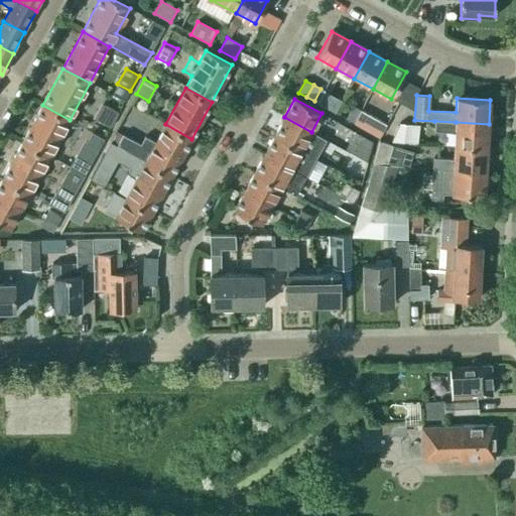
[(42,105),(32,123),(22,142),(49,156),(70,120),(42,105)]
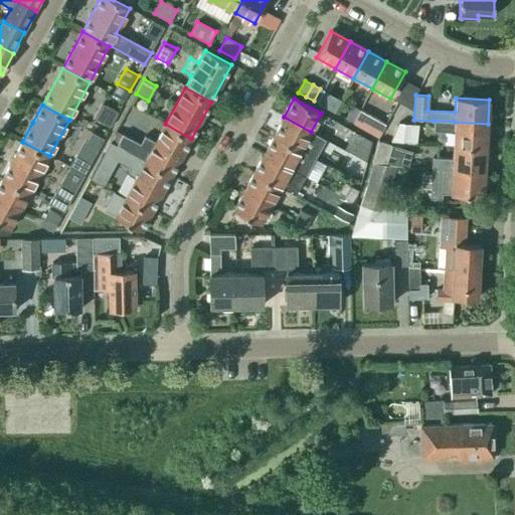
[(98,120),(110,127),(118,113),(106,106),(98,120)]
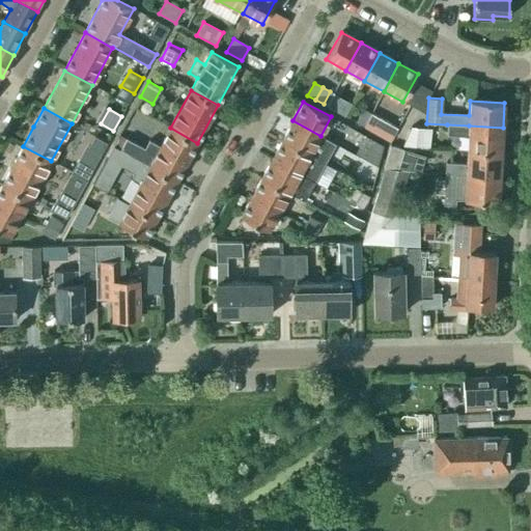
[(364,127),(370,114),(362,109),(356,122),(364,127)]
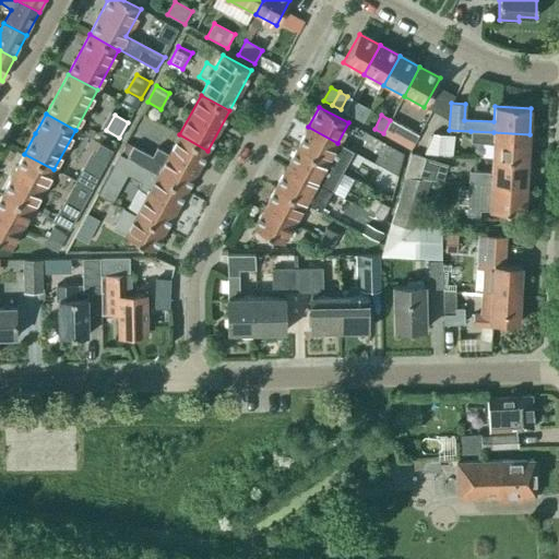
[(390,120),(383,133),(391,138),(412,147),(418,134),(399,125),(390,120)]
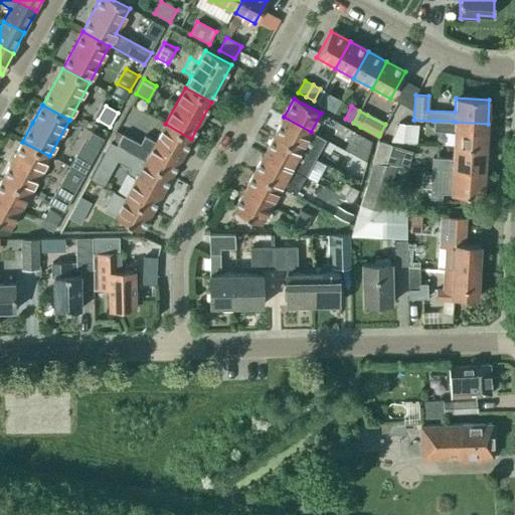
[(274,136),(315,158),(326,140),(311,132),(284,117),(274,136)]
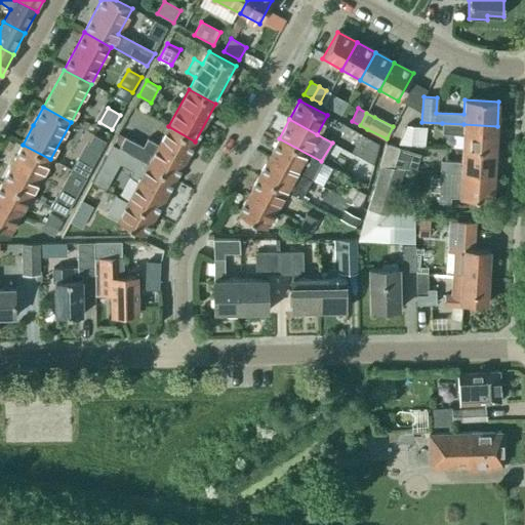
[(462,149),(495,151),(497,126),(463,124),(442,123),(442,132),(462,133),(462,149)]
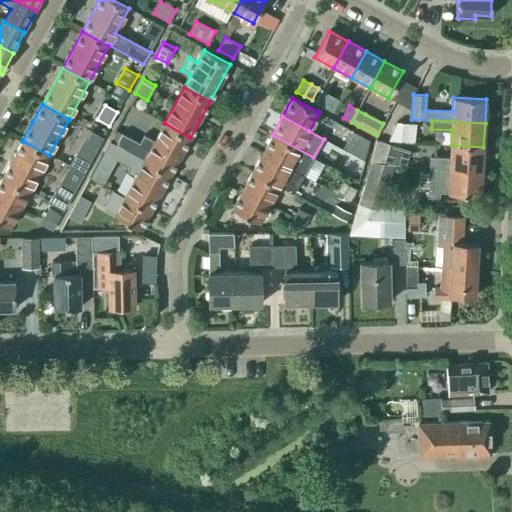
[(123,148),(170,174),(190,138),(164,123),(154,141),(144,136),(139,143),(122,134),(116,144),(123,148)]
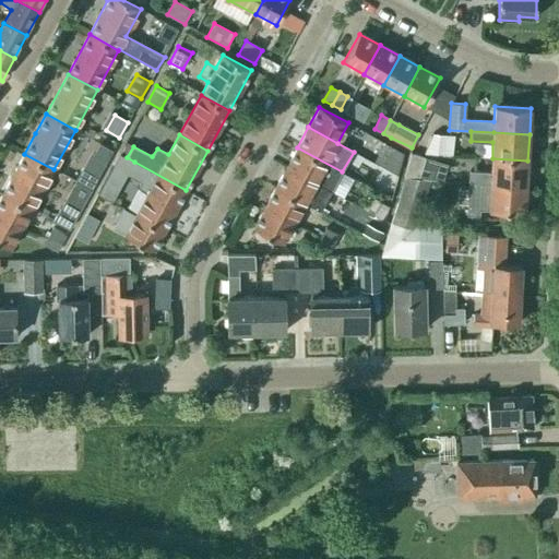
[(454,135),(433,134),(425,153),(452,156),(454,135)]
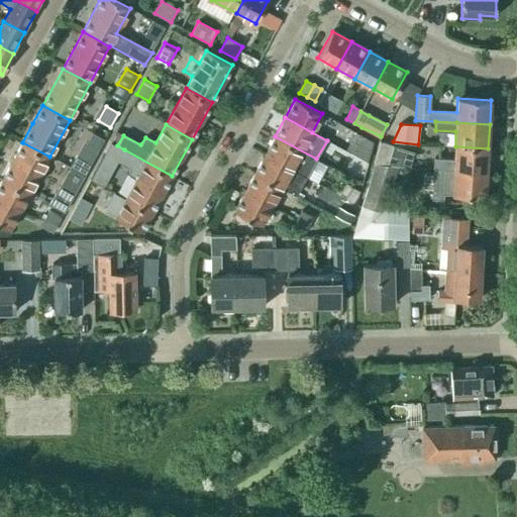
[(316,159),(275,136),(265,154),(292,170),(306,178),(315,182),(319,176),(310,171),(316,159)]
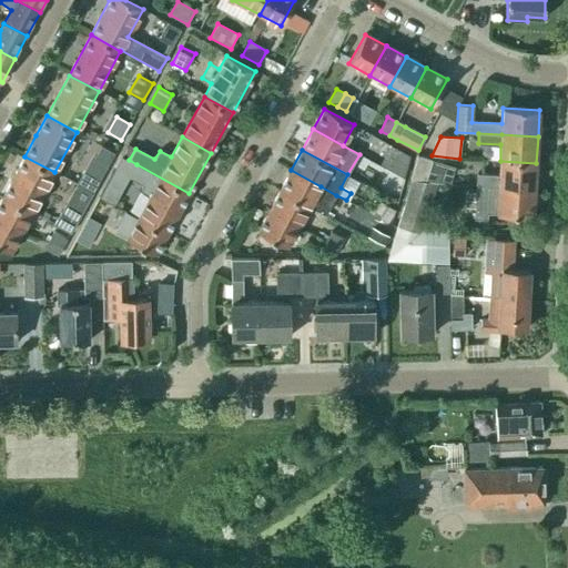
[(411,180),(425,181),(432,160),(417,155),(409,180),(411,180)]
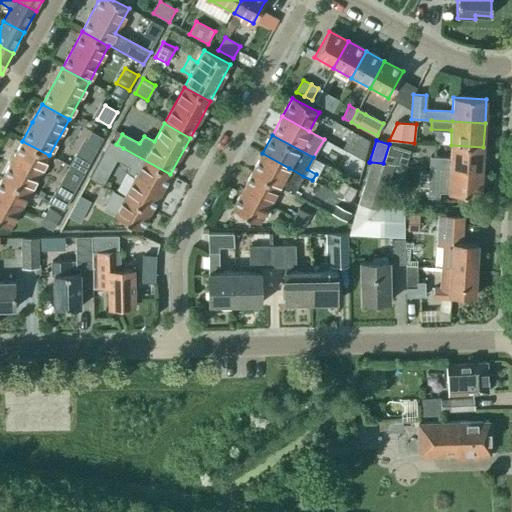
[(51,179),(39,173),(49,155),(22,141),(2,177),(29,192),(34,182),(46,188),(51,179)]
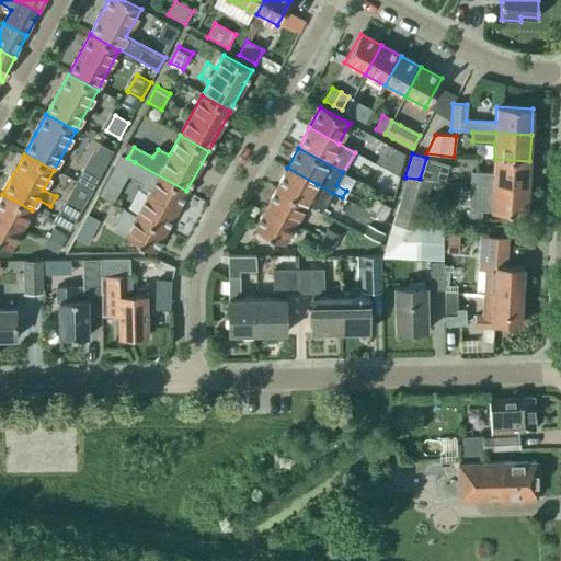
[(107,161),(93,155),(78,183),(91,191),(107,161)]
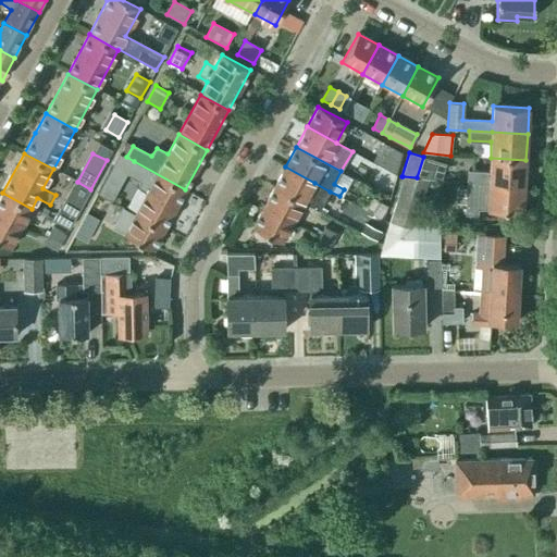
[(423,157),(417,177),(429,178),(434,160),(423,157)]
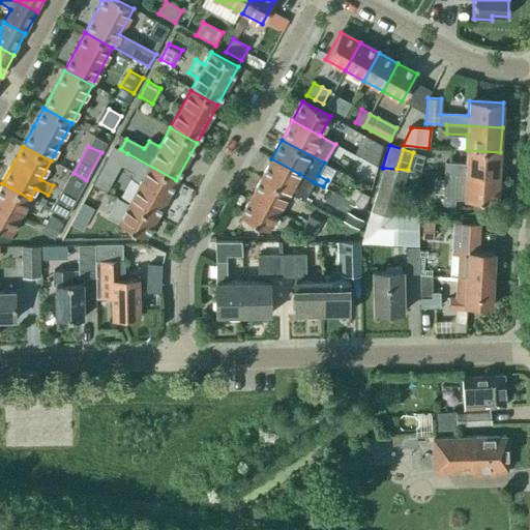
[(499,176),(500,152),(467,150),(466,166),(465,174),(465,175),(499,176)]
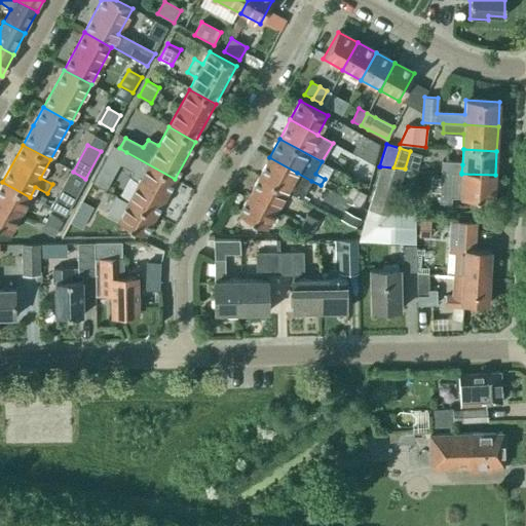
[(155,217),(175,179),(126,152),(120,164),(133,172),(130,177),(139,181),(127,201),(155,217)]
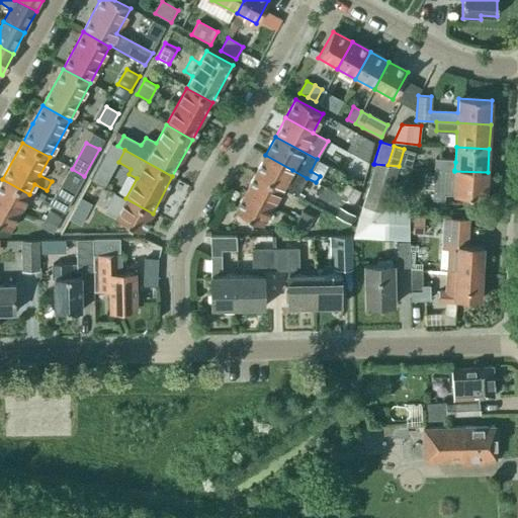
[(350,153),(346,162),(364,171),(369,163),(350,153)]
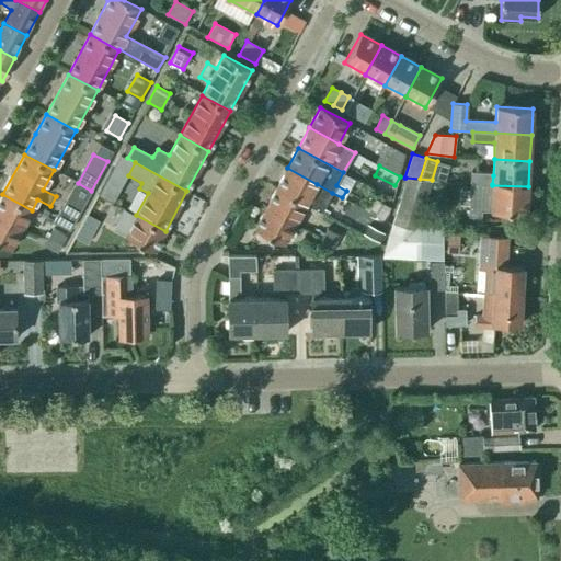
[(276,187),(306,204),(306,203),(321,213),(332,193),(317,184),(287,168),(276,187)]
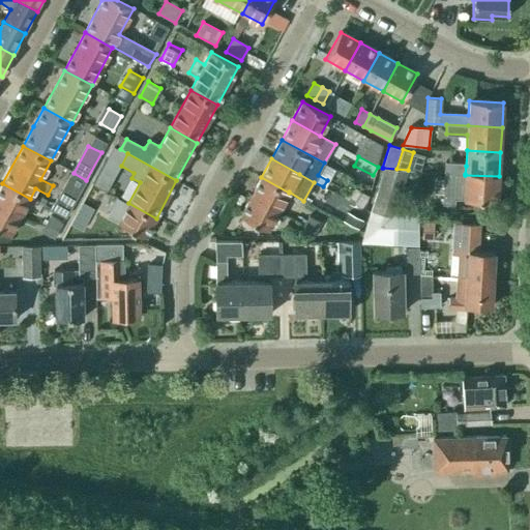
[(360,243),(371,244),(406,246),(406,244),(418,245),(418,212),(396,211),(408,170),(396,169),(383,168),(360,243)]
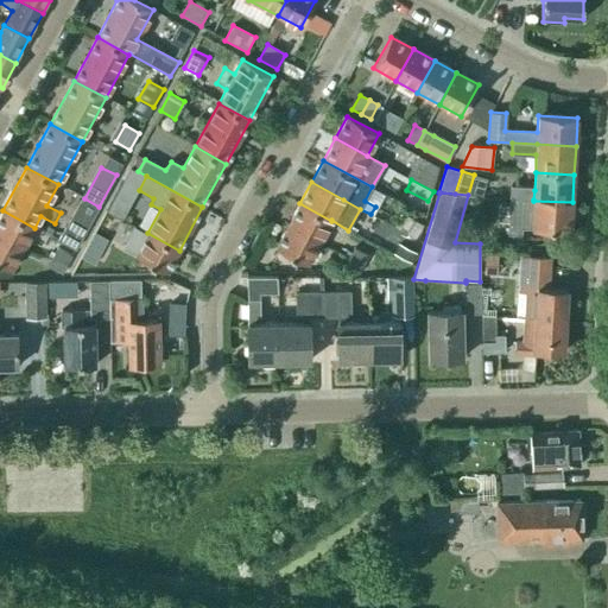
[(99,207),(84,198),(68,229),(64,227),(58,240),(76,249),(99,207)]
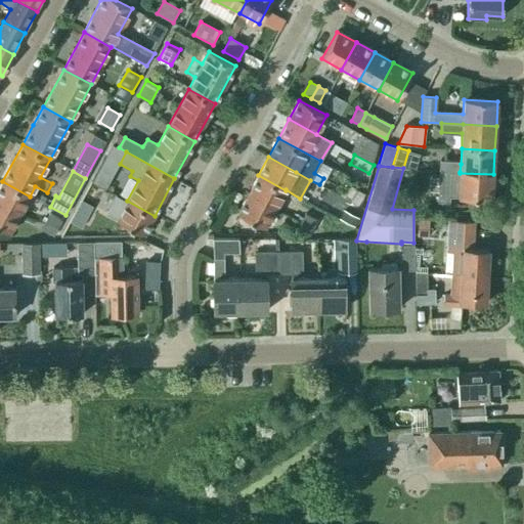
[(492,200),(493,174),(460,173),(460,172),(439,171),(438,202),(450,203),(450,197),(492,200)]
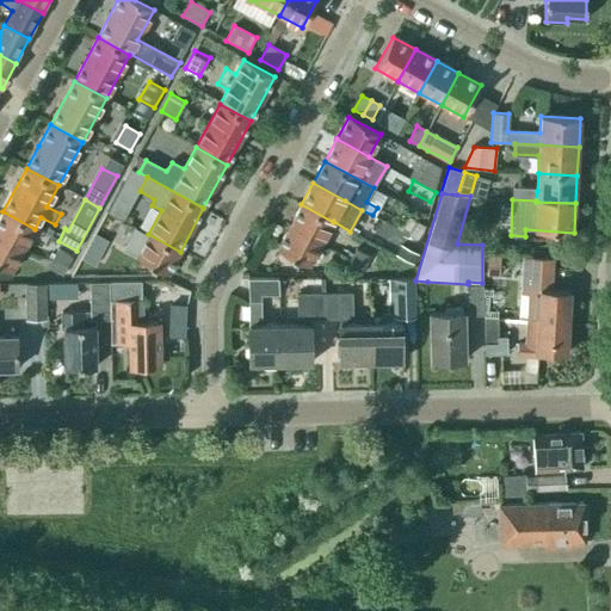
[(289,226),(321,244),(333,222),(301,204),(289,226)]
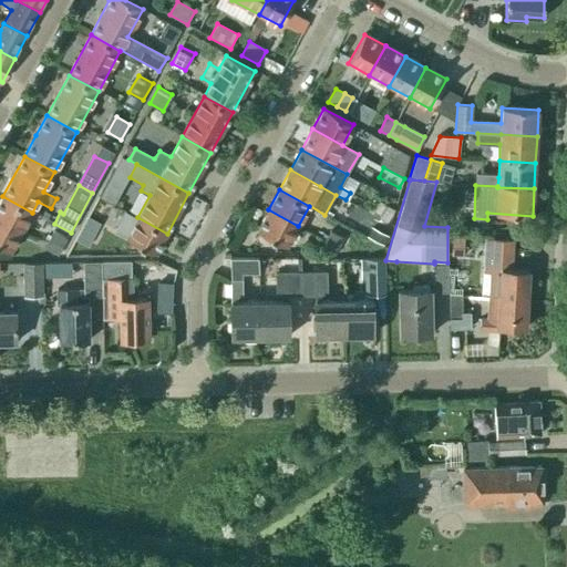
[(0,200),(0,220),(21,233),(32,213),(2,196),(0,200)]
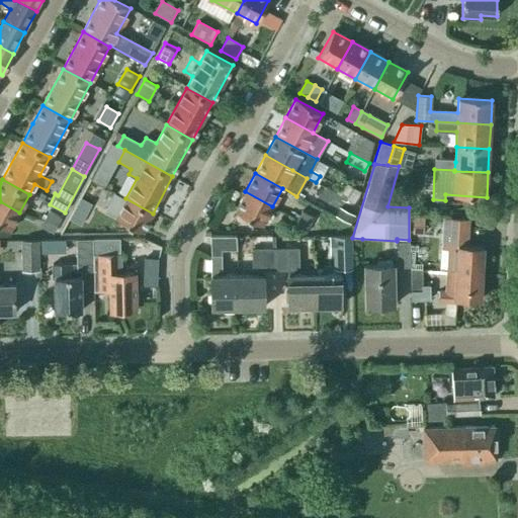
[(100,194),(103,187),(91,180),(87,187),(100,194)]
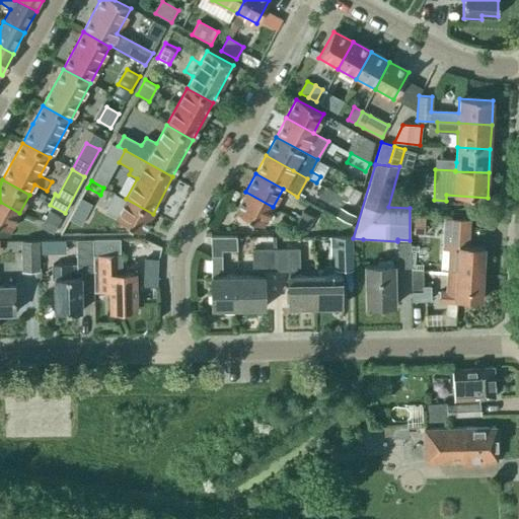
[(361,192),(345,181),(338,194),(355,204),(361,192)]
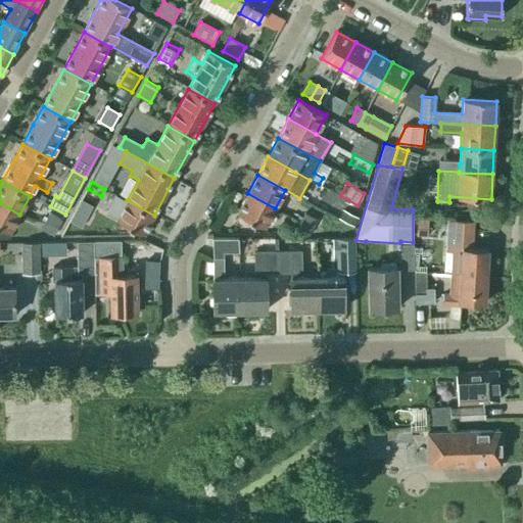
[(98,198),(85,191),(81,199),(84,200),(81,205),(91,211),(98,198)]
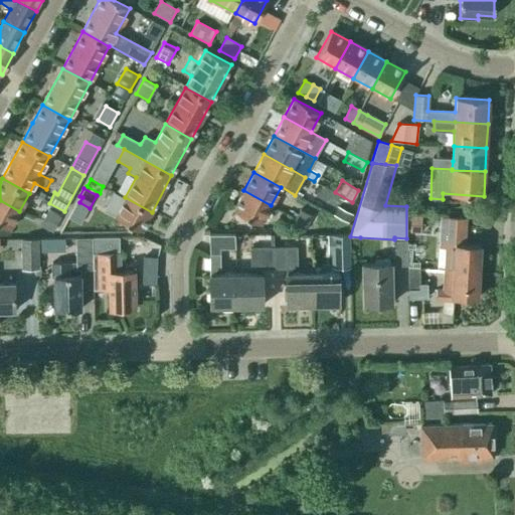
[(261,224),(271,205),(243,190),(233,209),(261,224)]
